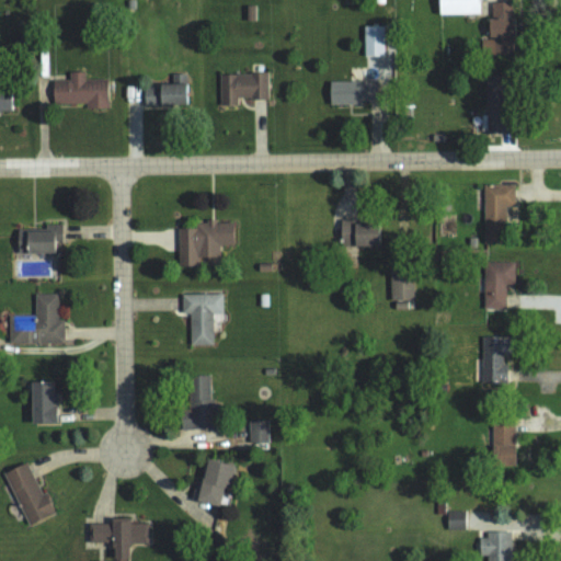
[(477,14),(476,0),(436,0),(437,15),(477,14)]
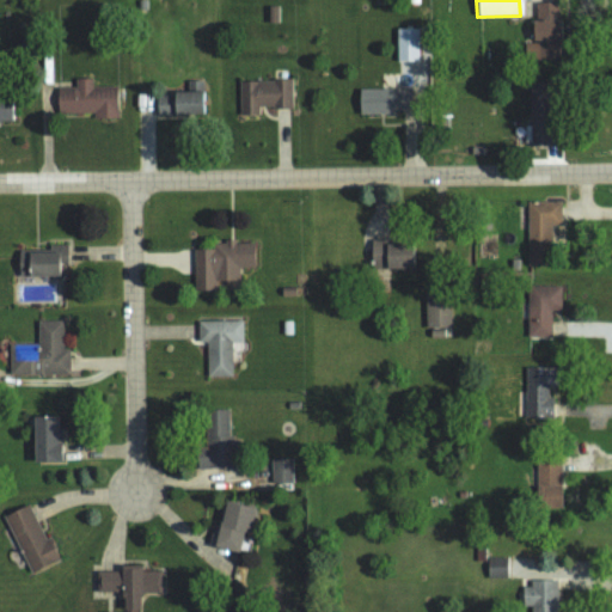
[(531,59),(557,60),(558,2),(537,2),(537,20),(532,20),(531,59)]
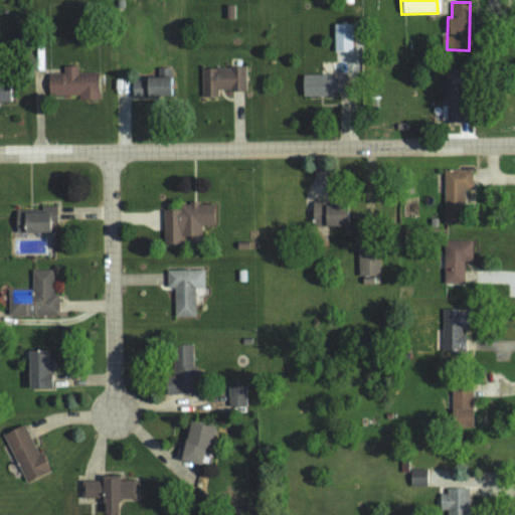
[(351,51),(351,24),(333,24),(333,51),(351,51)]
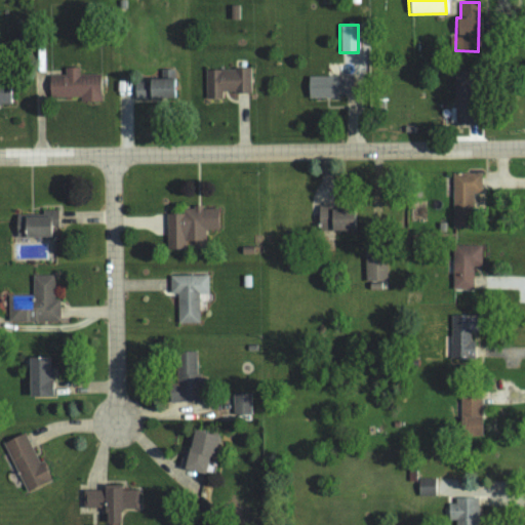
[(79,74),(79,67),(64,68),(64,75),(50,75),(50,98),(101,98),(101,74),(79,74)]
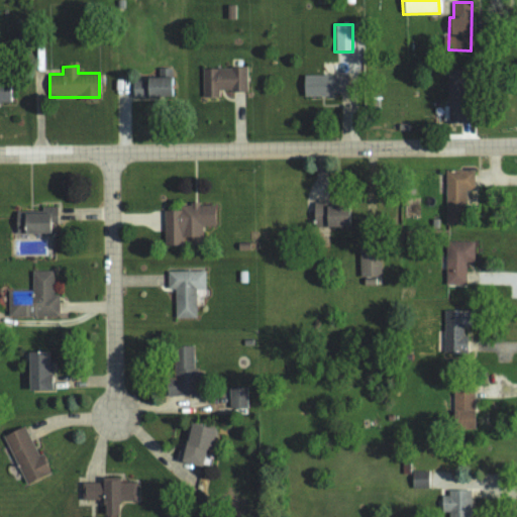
[(201,96),(218,97),(218,91),(245,92),(246,68),(202,68),(201,96)]
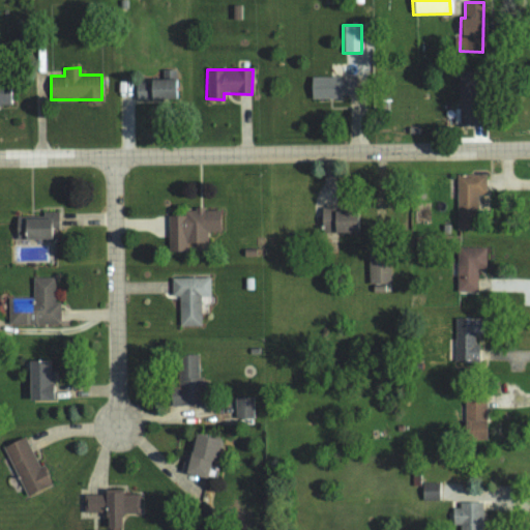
[(476,125),(474,70),(458,71),(460,125),(476,125)]
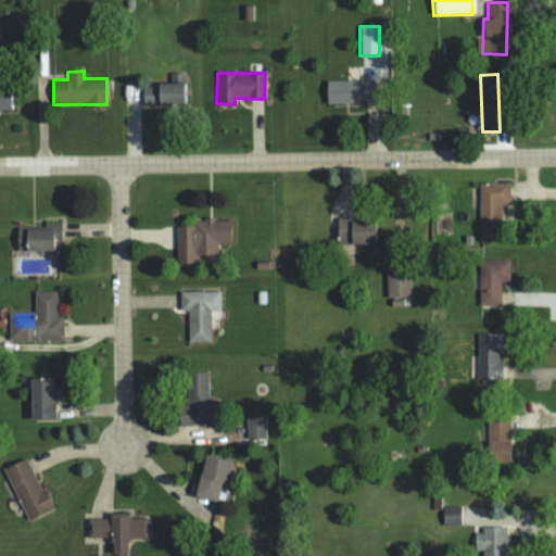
[(325,80),(325,103),(373,102),(371,79),(325,80)]
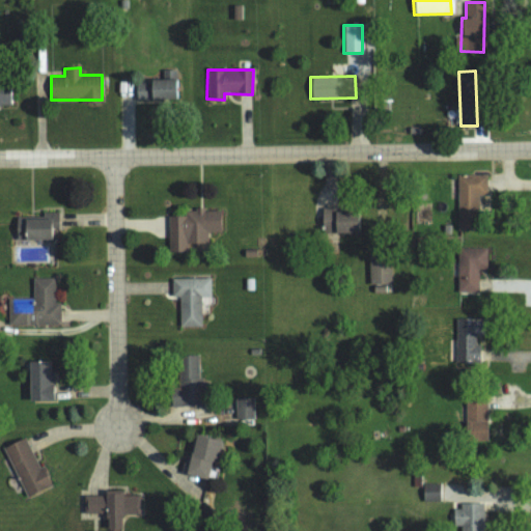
[(136,80),(135,101),(171,101),(171,81),(136,80)]
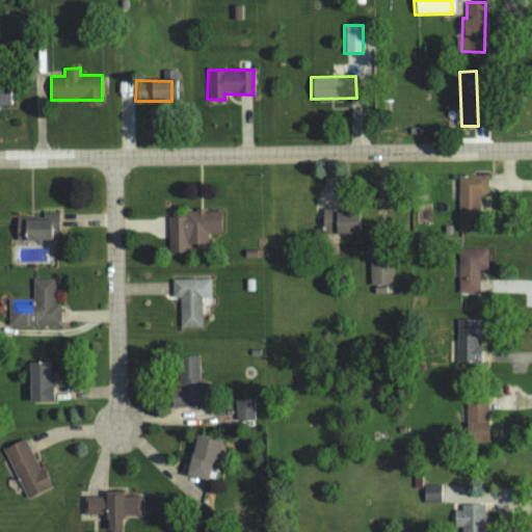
[(0,85),(0,105),(8,106),(9,85),(0,85)]
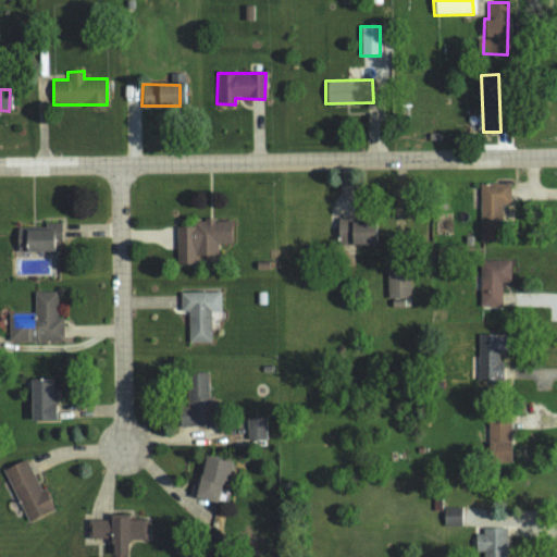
[(231,220),(193,221),(193,227),(176,227),(176,264),(195,264),(195,256),(217,256),(217,245),(231,244),(231,220)]
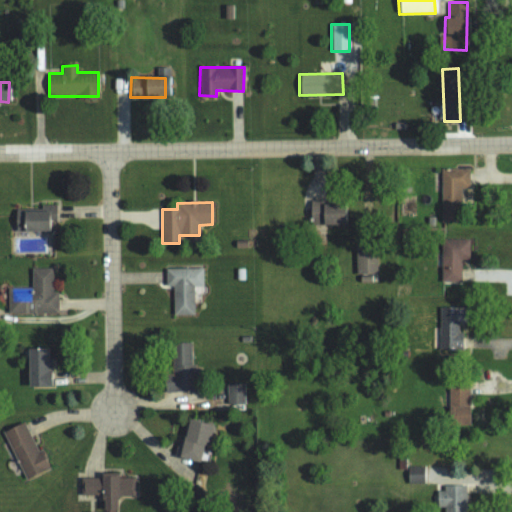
[(309,202),(309,224),(344,225),(345,203),(309,202)]
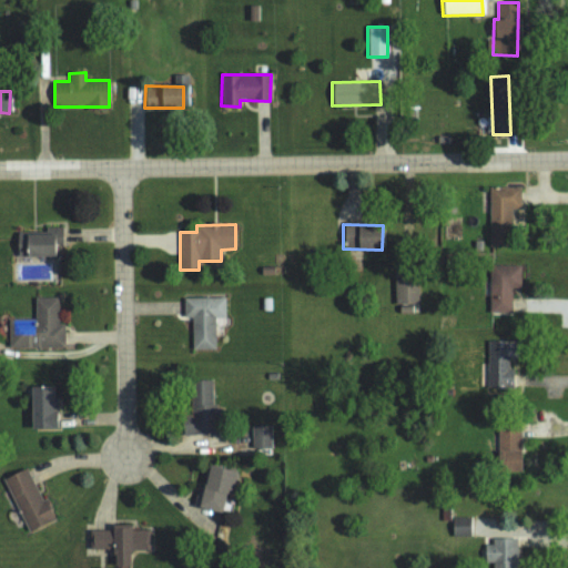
[(17,257),(57,256),(56,244),(63,244),(63,229),(17,230),(17,257)]
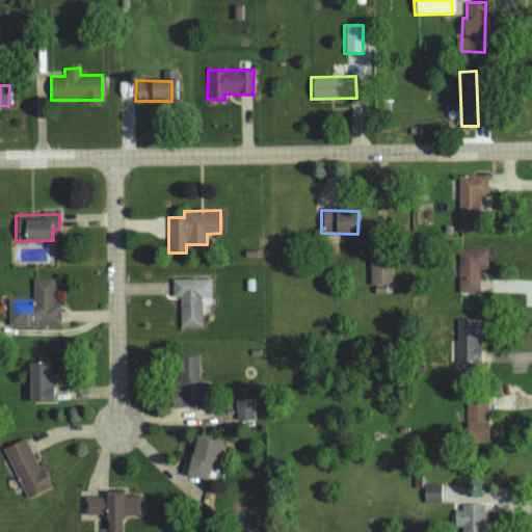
[(458,293),(479,293),(480,269),(487,269),(488,249),(459,248),(458,293)]
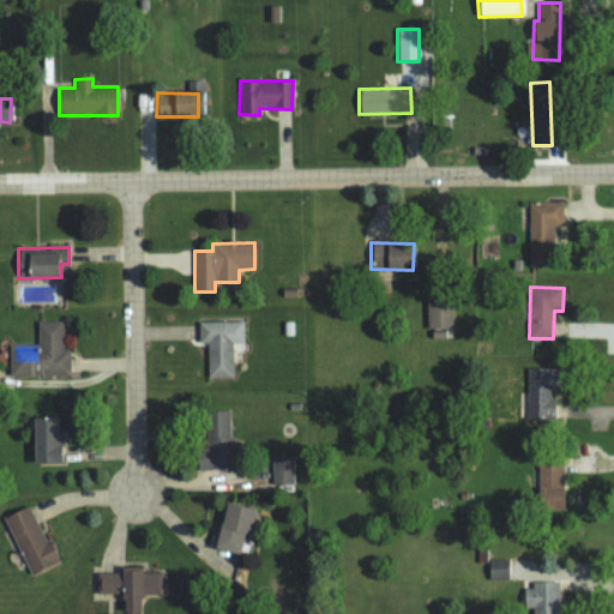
[(427,329),(452,327),(451,299),(426,300),(427,329)]
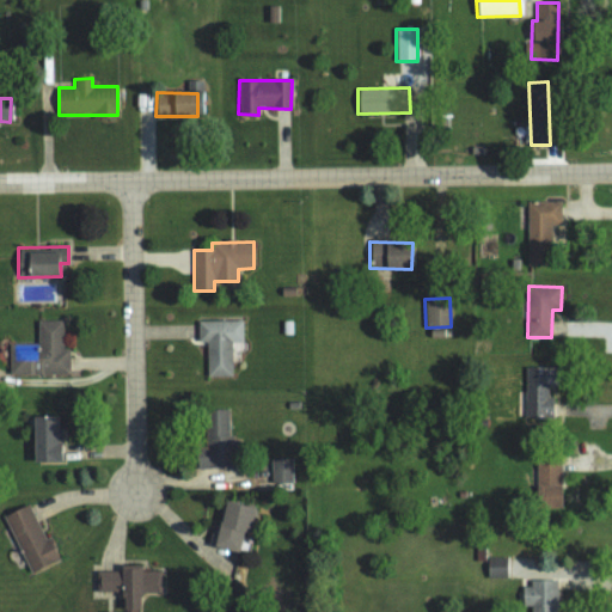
[(10,375),(69,374),(69,349),(62,349),(62,320),(37,320),(37,343),(10,343),(10,375)]
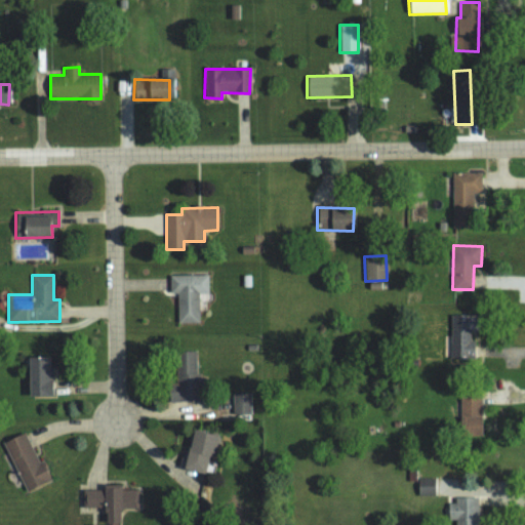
[(177,323),(199,323),(199,294),(207,293),(207,275),(169,276),(170,293),(176,293),(177,323)]
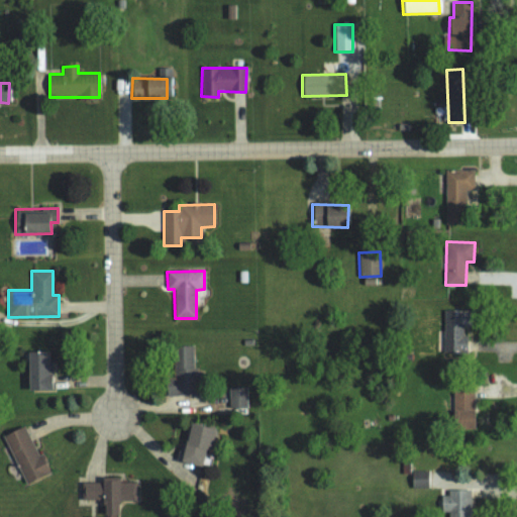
[(444,353),(467,352),(467,328),(472,327),(471,310),(443,310),(444,353)]
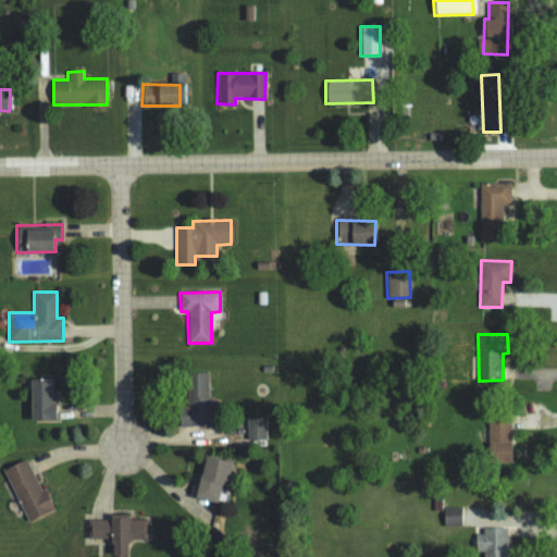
[(208,395),(207,371),(186,371),(187,406),(177,406),(177,425),(212,424),(211,395),(208,395)]
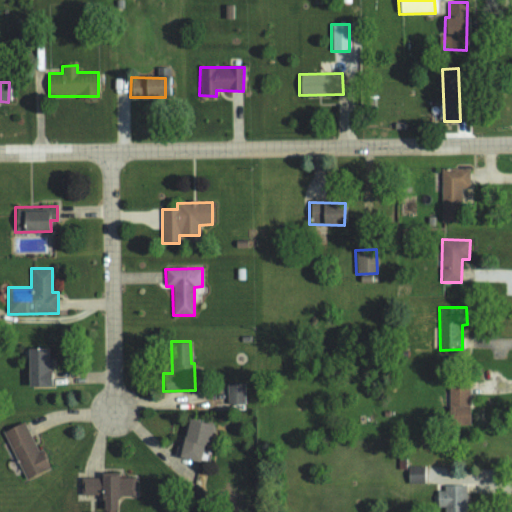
[(27,385),(51,384),(50,356),(46,356),(46,346),(26,347),(27,385)]
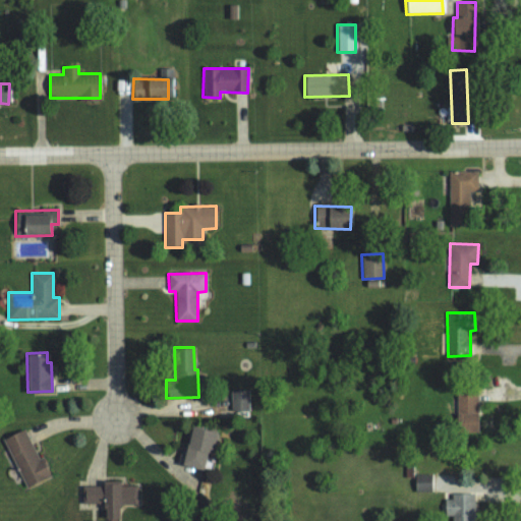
[(478,388),(455,388),(454,430),(477,431),(478,388)]
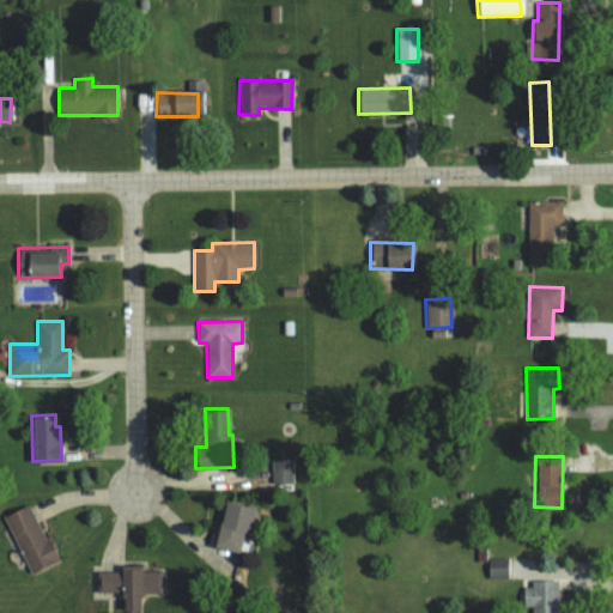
[(293,457),(272,457),(272,484),(293,484),(293,457)]
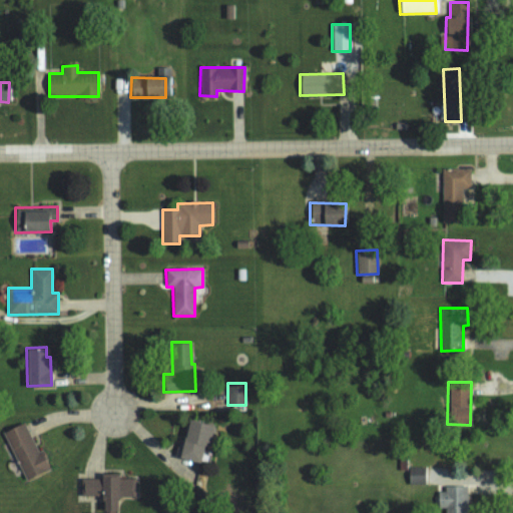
[(212,424),(186,418),(178,457),(198,461),(202,445),(207,446),(212,424)]
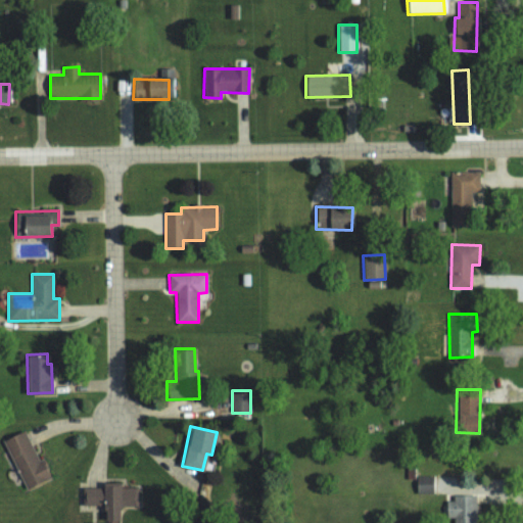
[(50,476),(41,458),(38,459),(24,430),(3,439),(26,488),(50,476)]
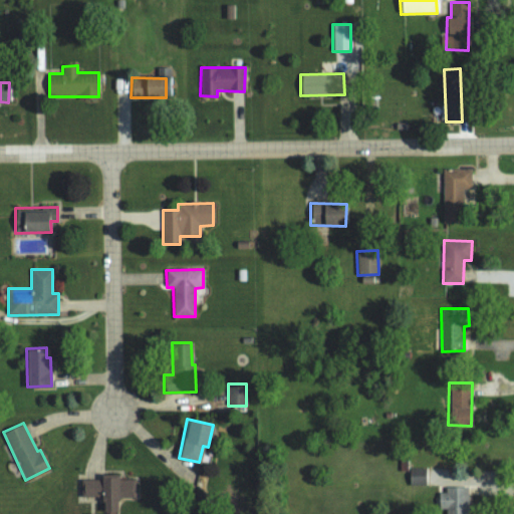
[(410,485),(428,485),(427,467),(410,468),(410,485)]
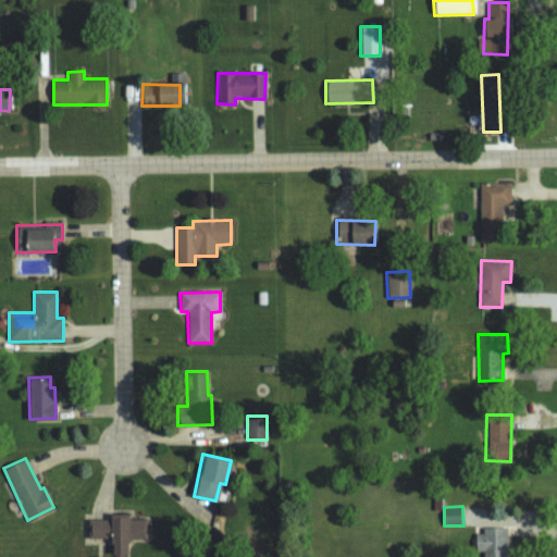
[(88,536),(111,537),(111,553),(127,554),(127,539),(147,539),(147,518),(127,518),(127,512),(109,512),(109,518),(88,518),(88,536)]
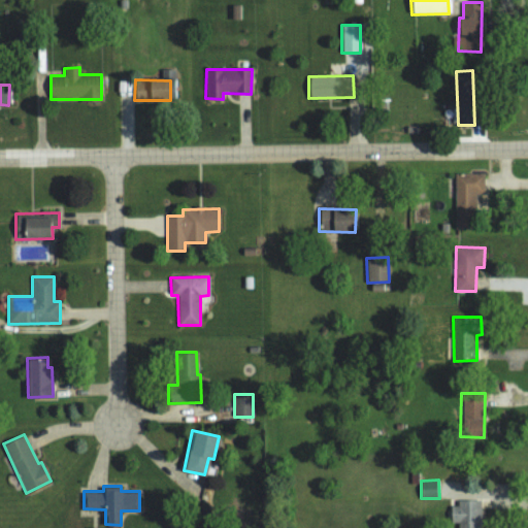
[(481,527),(481,499),(450,499),(450,522),(458,522),(458,527),(481,527)]
